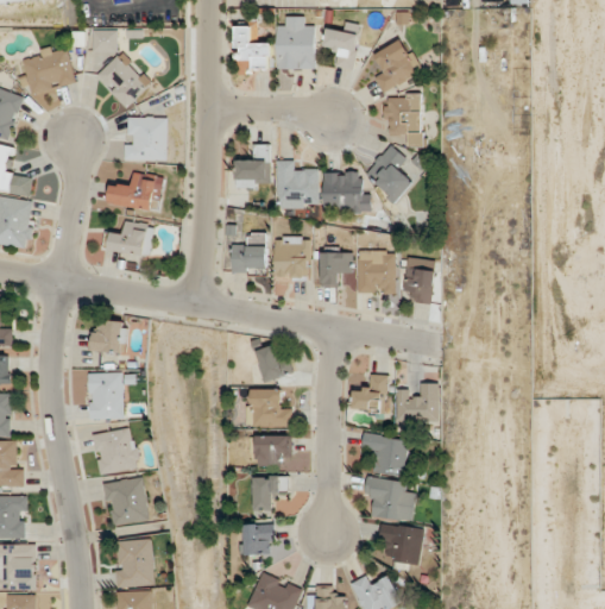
[(315,29),(302,29),(302,19),(276,19),(276,69),(315,69),(315,29)]
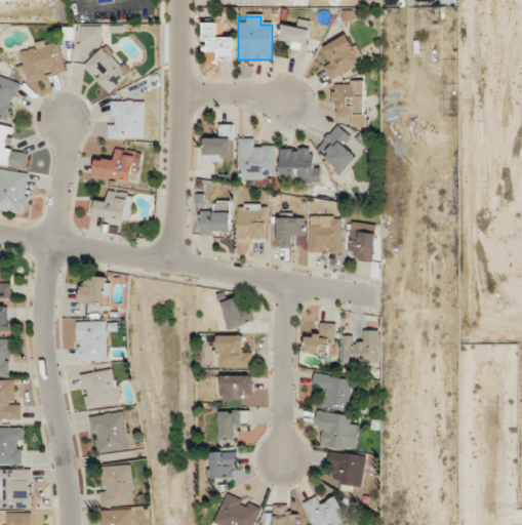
[(233,37),(223,37),(223,18),(201,18),(201,50),(211,50),(211,59),(233,59),(233,37)]
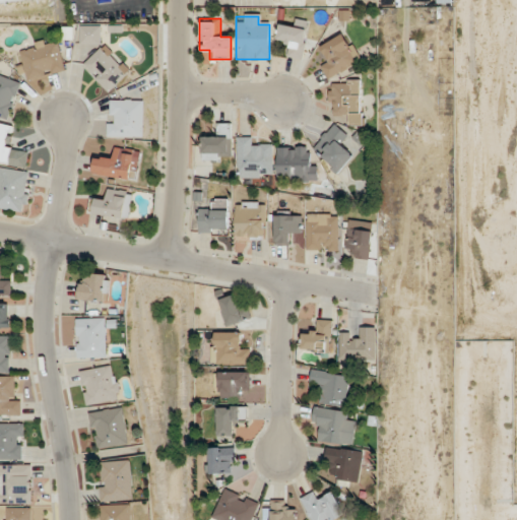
[(274,43),(284,45),(282,55),(301,59),(306,28),(277,23),(274,43)]
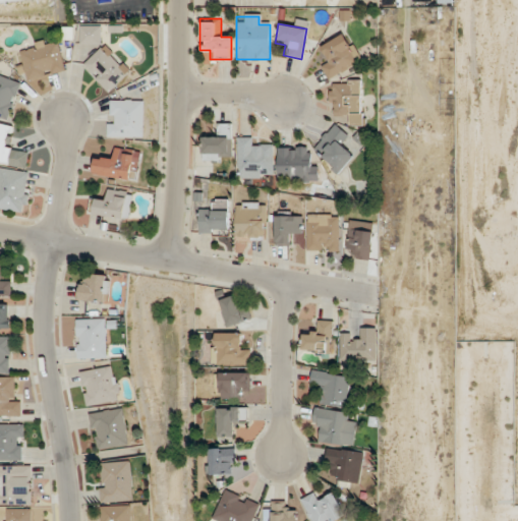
[(78,41),(95,41),(95,26),(78,26),(78,41)]
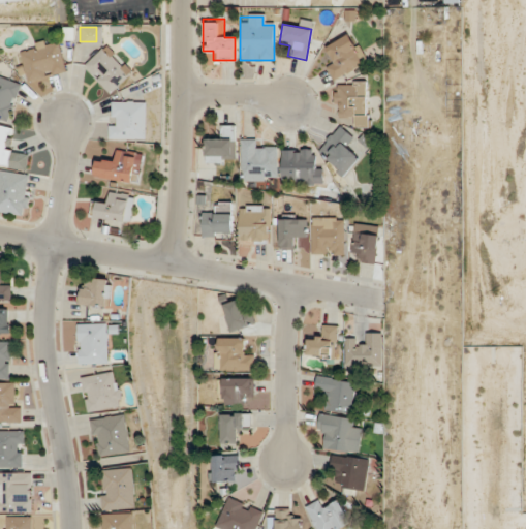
[(321,63),(333,81),(367,60),(349,32),(325,47),(331,57),(321,63)]
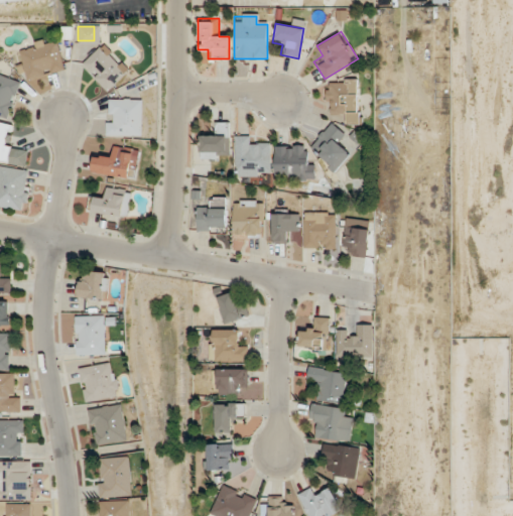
[(63,73),(57,39),(18,46),(21,62),(19,63),(22,80),(63,73)]
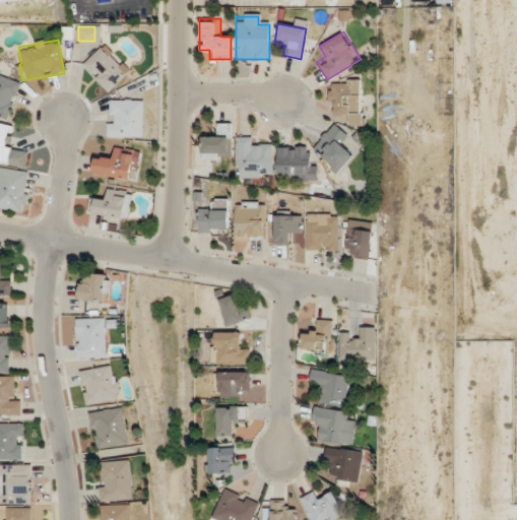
[(129,70),(102,42),(79,63),(106,91),(129,70)]
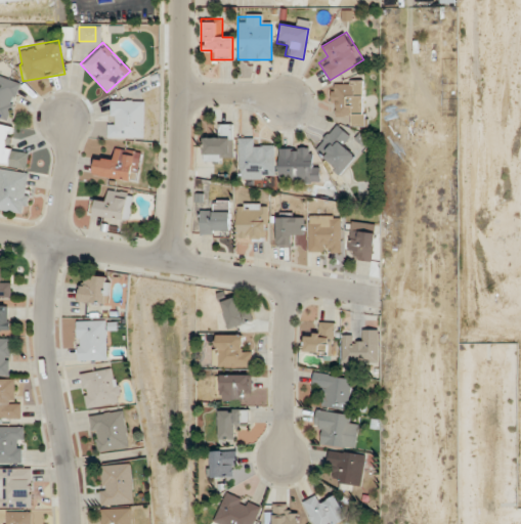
[(0,120),(7,123),(19,82),(0,75),(0,120)]
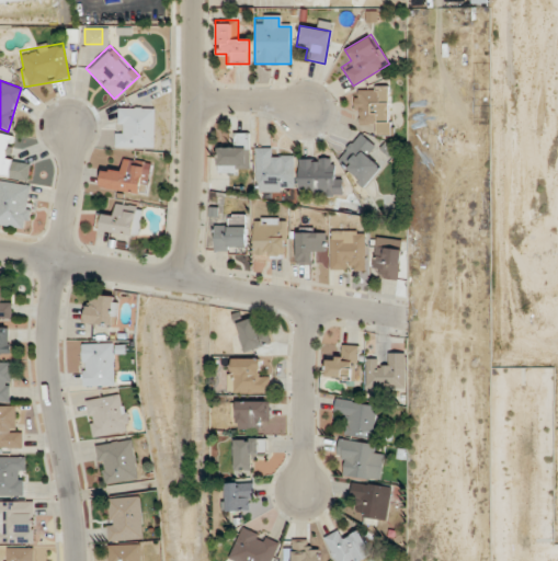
[(389,135),(388,87),(353,88),(354,125),(376,124),(376,136),(389,135)]
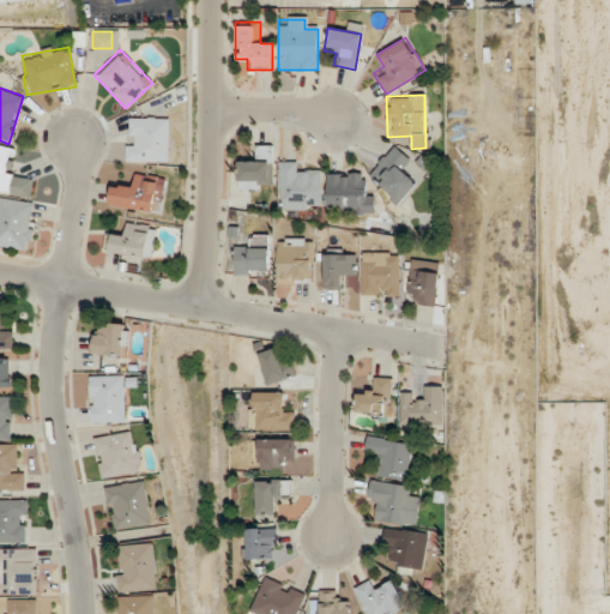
[(168,116),(125,116),(125,162),(168,162),(168,116)]
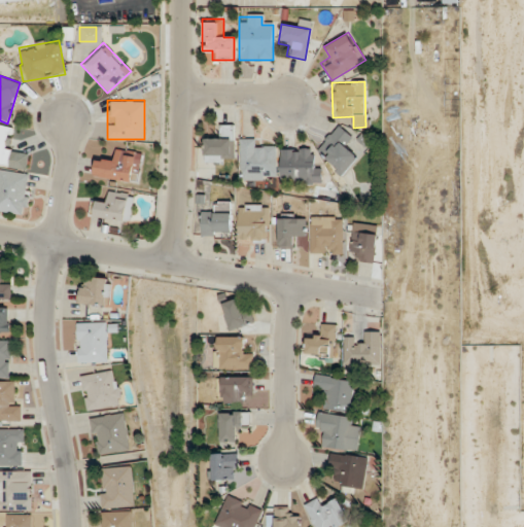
[(346,147),(353,138),(337,124),(314,150),(342,175),(357,156),(346,147)]
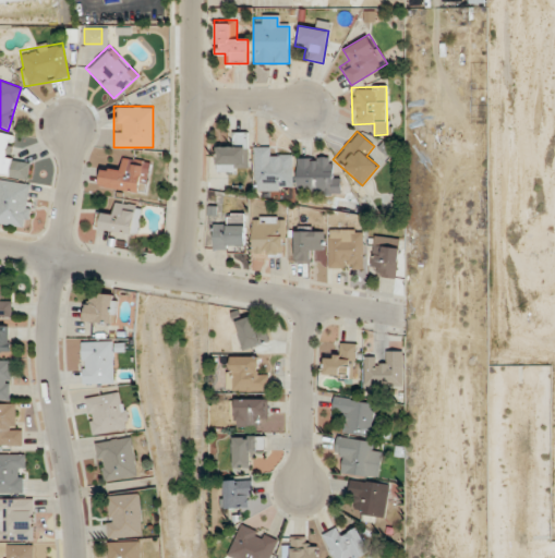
[(0,176),(26,180),(29,160),(8,156),(12,134),(0,132),(0,176)]
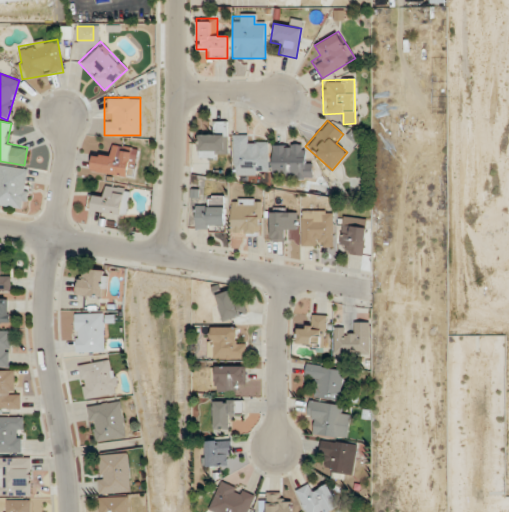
[(226,157),(226,122),(213,122),(213,131),(197,131),(197,157),(226,157)]
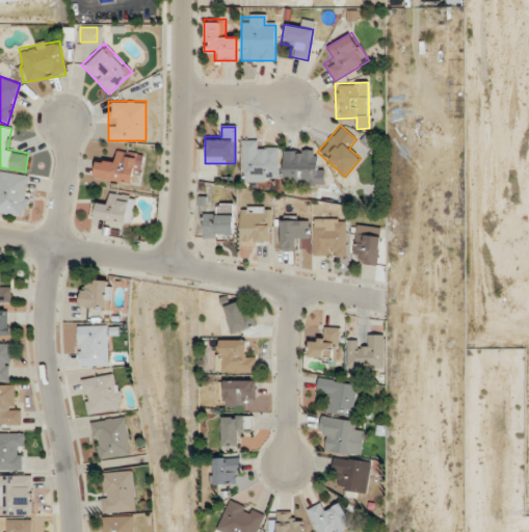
[(240,179),(278,179),(278,150),(254,150),(254,140),(240,140),(240,179)]
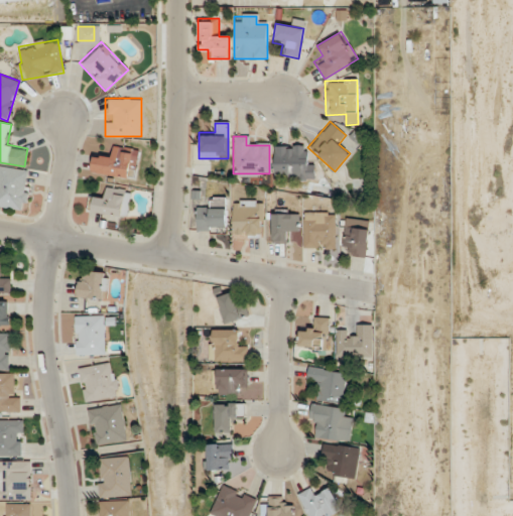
[(137,148),(112,145),(111,155),(93,153),(91,173),(134,178),(137,148)]
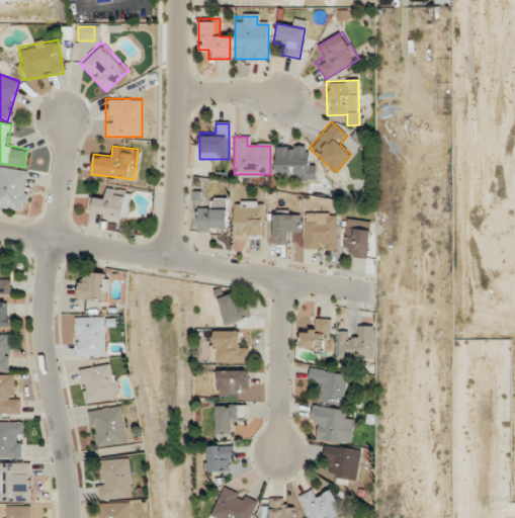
[(274,146),(274,180),(315,180),(315,162),(306,162),(306,146),(274,146)]
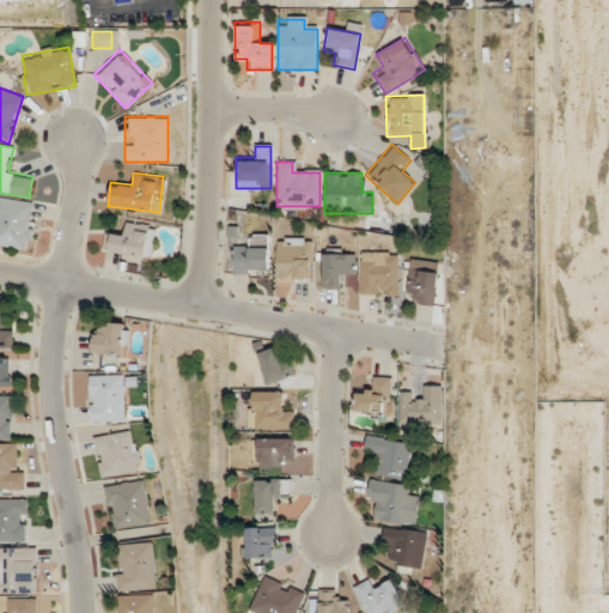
[(0,246),(30,249),(35,201),(0,198),(0,246)]
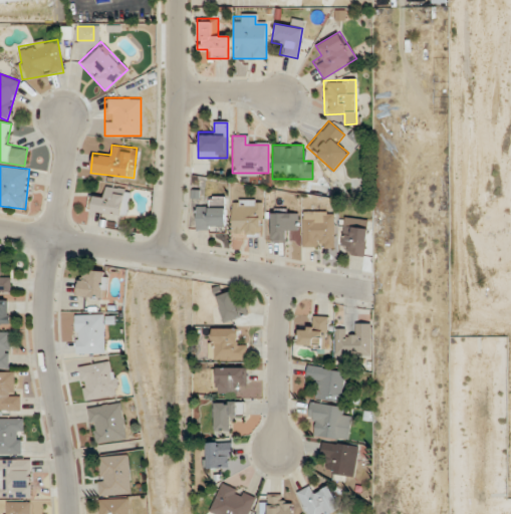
[(90,212),(125,216),(129,189),(104,187),(103,195),(92,194),(90,212)]
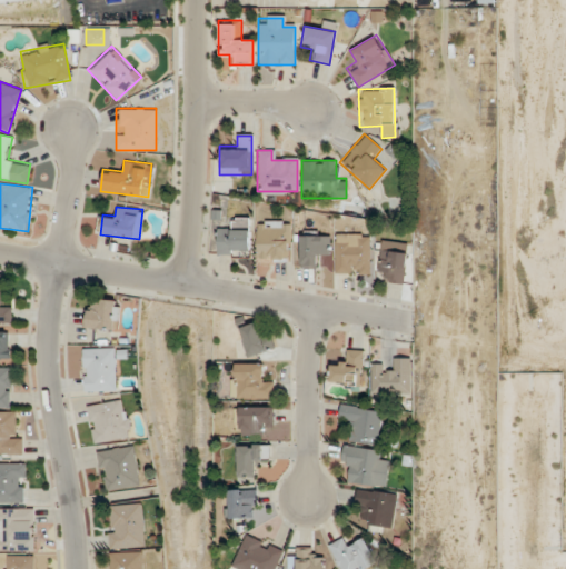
[(247,253),(247,218),(227,218),(227,229),(216,229),(216,253),(247,253)]
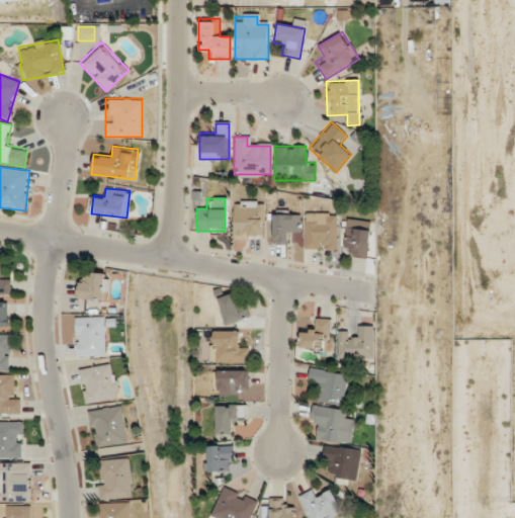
[(261,201),(233,201),(233,236),(261,236),(261,201)]
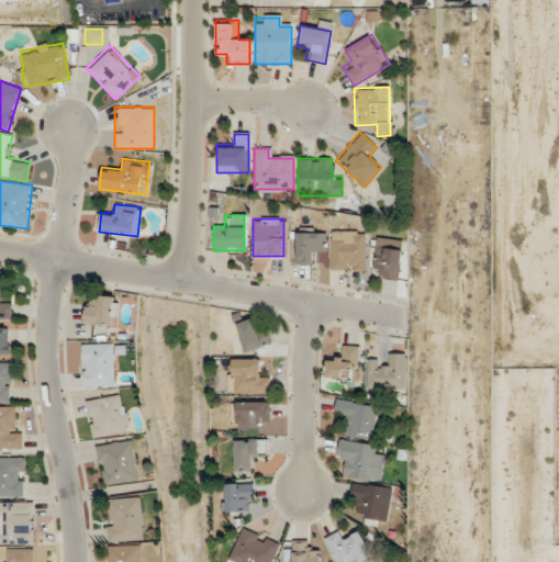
[(295,263),(314,263),(314,251),(325,251),(325,228),(295,228),(295,263)]
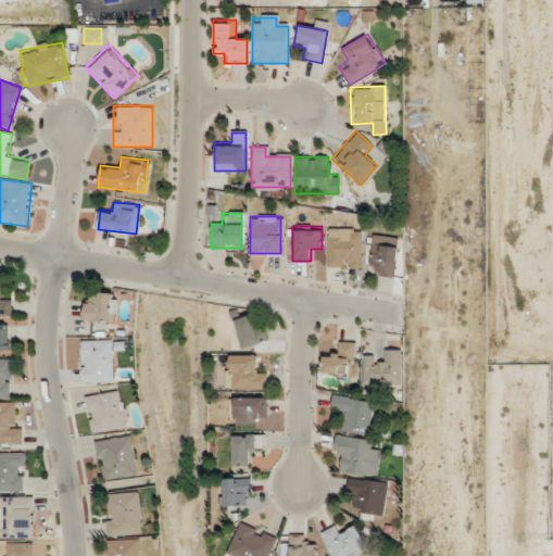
[(361,267),(361,228),(326,228),(326,267),(361,267)]
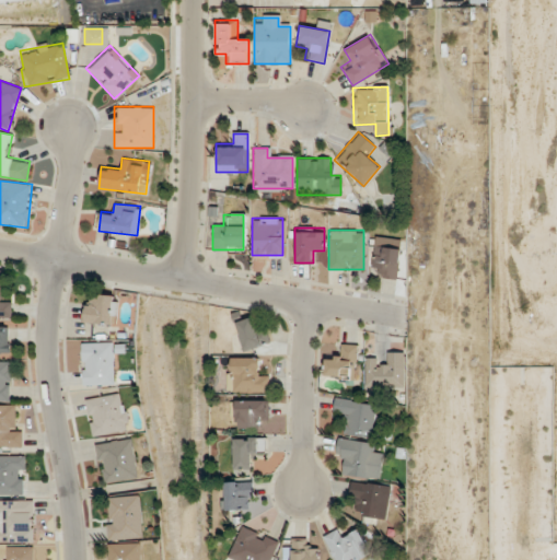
[(372,278),(396,279),(398,240),(373,237),(372,278)]
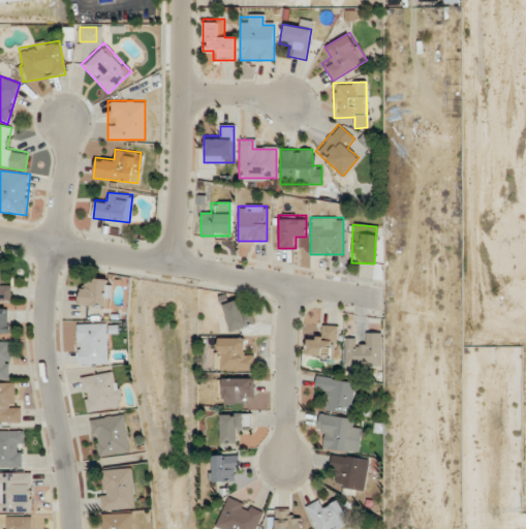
[(80,305),(106,306),(107,279),(80,278),(80,305)]
